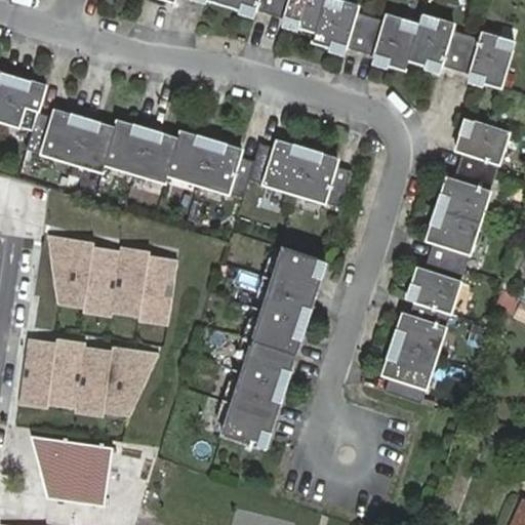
[(212,0),(256,13),(257,9),(286,18),(285,22),(317,31),(314,41),(346,50),(347,47),(375,55),(374,58),(405,69),(408,58),(441,68),(442,65),(471,73),(470,77),(500,86),(514,41),(483,32),(481,37),(452,29),(454,23),(421,13),(419,23),(388,13),(386,19),(357,11),(359,5),(341,0),(212,0)]
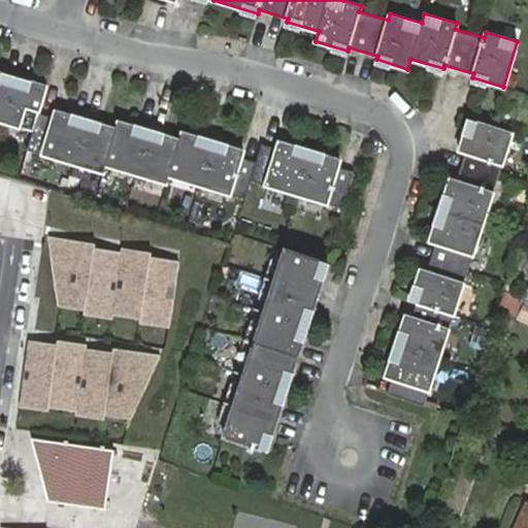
[(243,179),(334,207),(345,170),(331,166),(333,159),(271,140),(269,147),(255,143),(250,162),(234,157),(236,150),(175,131),(173,138),(113,121),(110,128),(51,109),(48,116),(35,111),(43,85),(0,71),(0,121),(28,129),(22,147),(98,171),(100,163),(160,182),(162,174),(238,197),(243,179)]
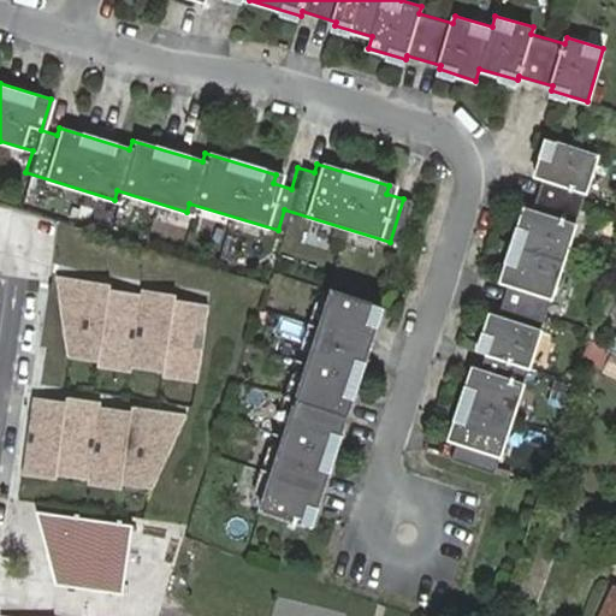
[(454,460),(496,473),(597,155),(546,138),(535,175),(543,177),(533,209),(525,207),(502,280),(509,283),(498,317),(491,314),(480,349),(487,351),(483,369),(474,366),(451,439),(458,442),(454,460)]
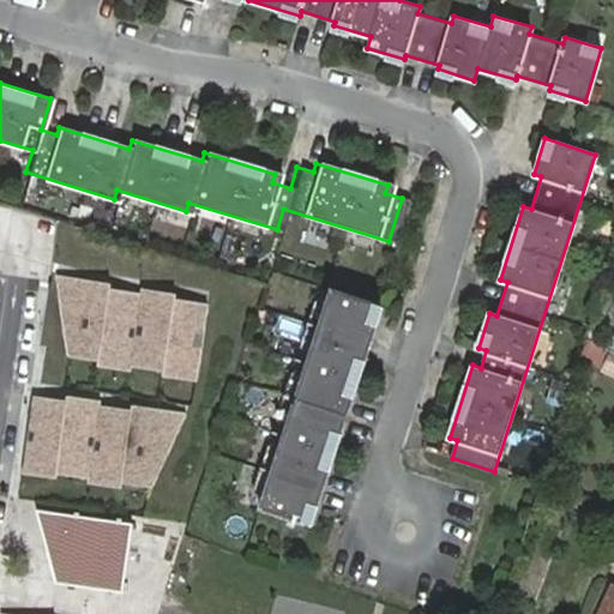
[(113,286),(53,276),(67,359),(96,363),(96,369),(131,374),(132,368),(162,373),(161,378),(199,384),(212,304),(180,299),(181,293),(139,287),(138,295),(113,290),(113,286)]
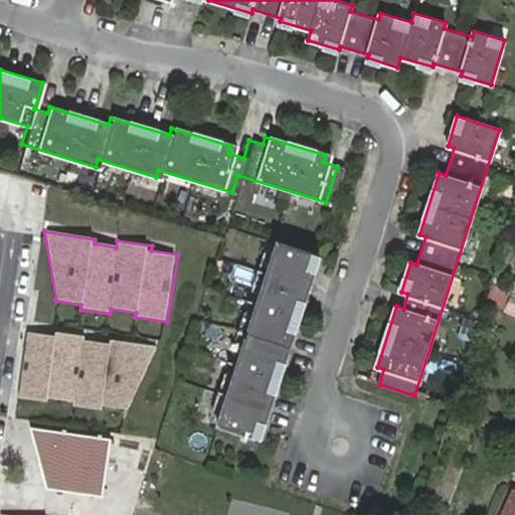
[(278,244),(220,427),(256,439),(262,423),(267,425),(277,393),(272,391),(281,363),(286,365),(296,333),(291,331),(300,303),(305,304),(315,273),(310,271),(314,255),(278,244)]
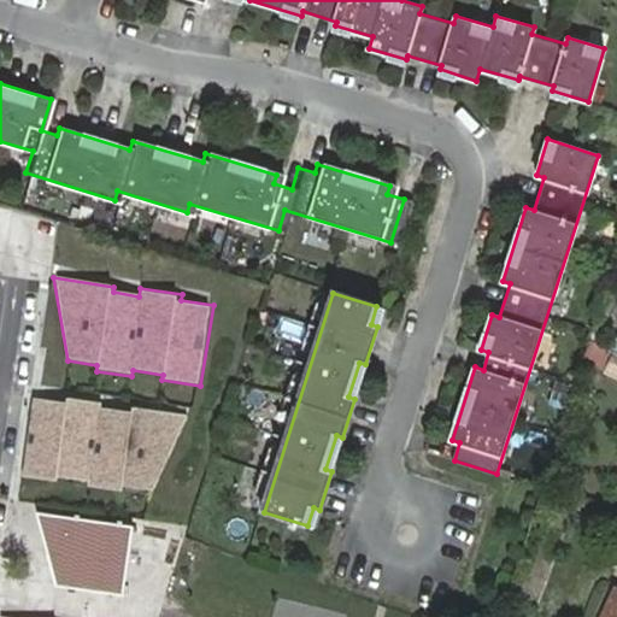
[(151,492),(189,417),(129,409),(129,412),(104,409),(105,400),(63,394),(62,400),(29,395),(17,476),(56,482),(57,477),(86,482),(86,487),(121,493),(122,487),(151,492)]
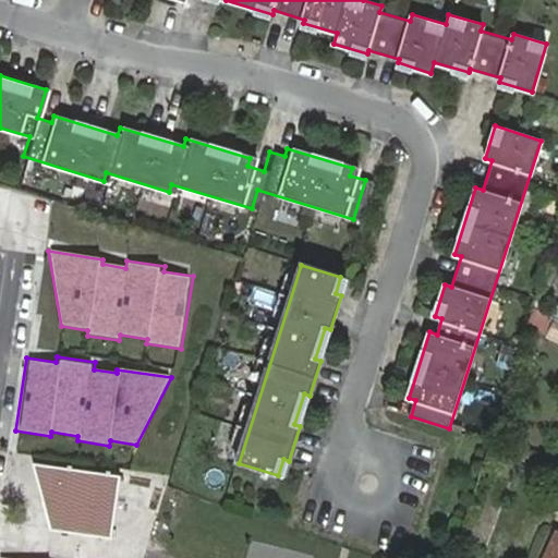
[(120,476),(32,463),(49,529),(110,537),(120,476)]
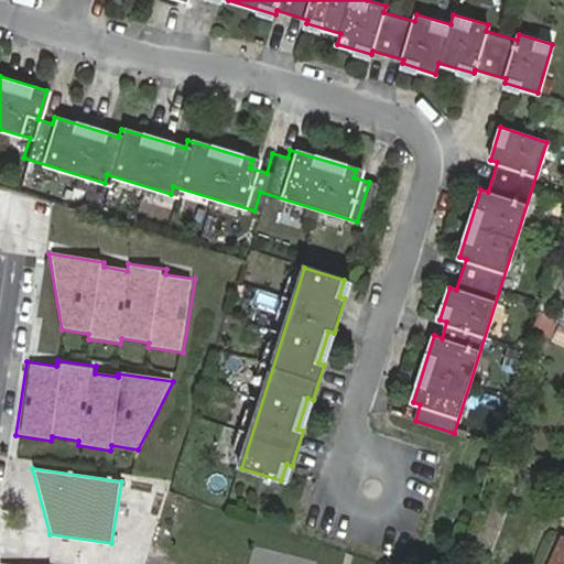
[(551,563),(563,563),(563,540),(562,540),(551,563)]
